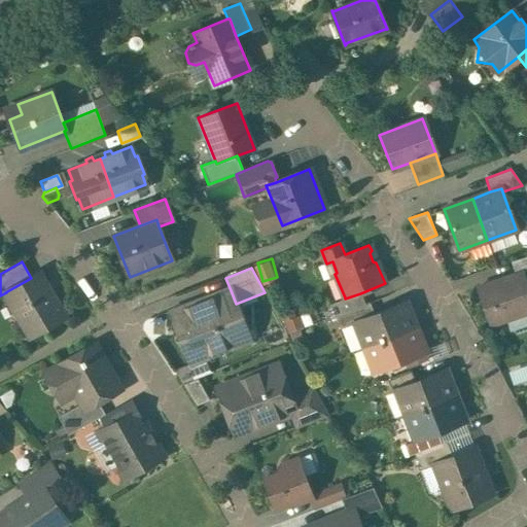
[(31,278),(5,292),(6,292),(30,335),(63,316),(39,273),(31,278)]
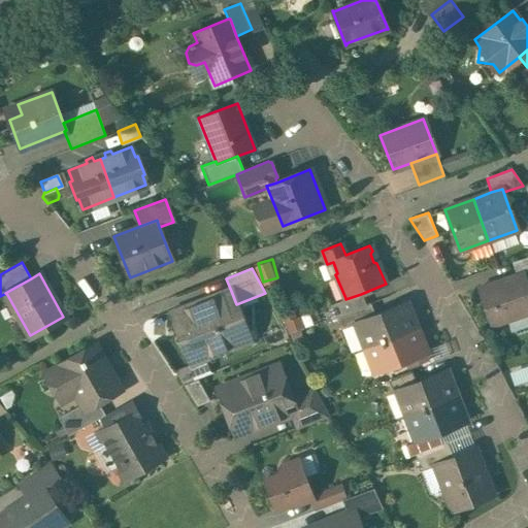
[(527,310),(527,306),(517,274),(477,288),(491,326),(506,321),(507,320),(507,319),(526,312),(527,310)]
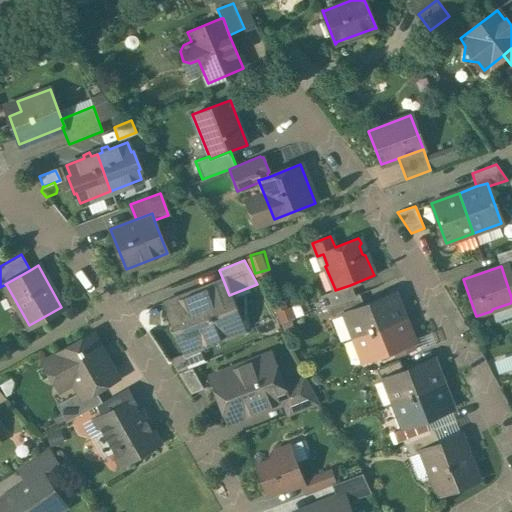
[(224,282),(167,304),(185,351),(237,330),(224,297),(229,295),(224,282)]
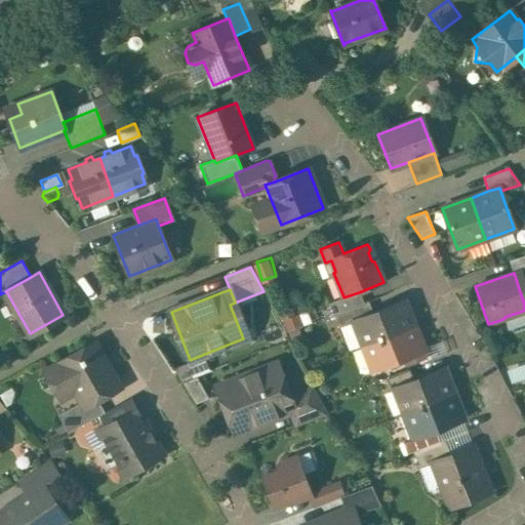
[(359,292),(344,297),(344,296),(328,303),(326,308),(329,316),(368,301),(367,300),(363,303),(359,292)]
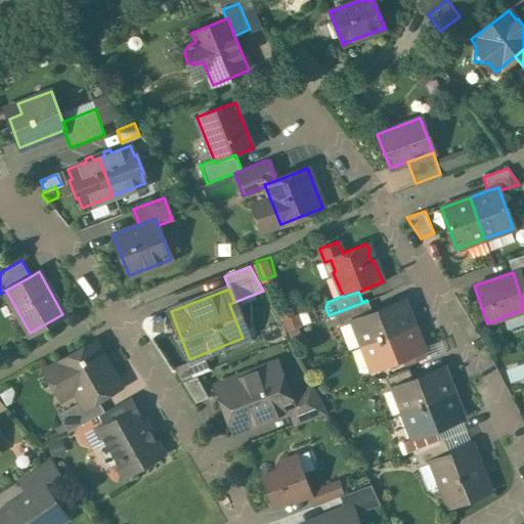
[(372,312),(353,319),(353,320),(355,320),(364,344),(410,325),(401,302),(403,301),(402,300),(372,312)]
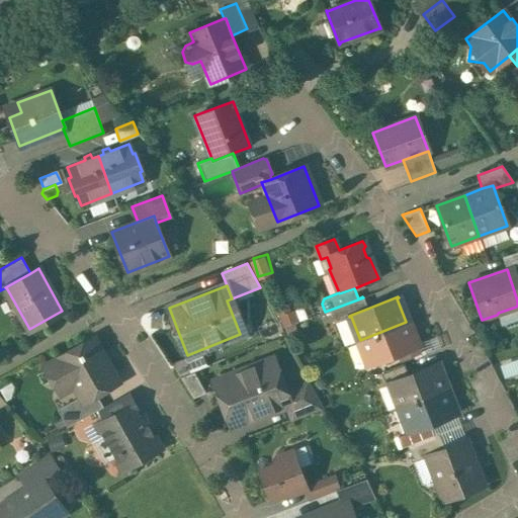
[(363,297),(325,312),(325,313),(330,312),(334,323),(349,317),(349,316),(367,309),(363,297)]
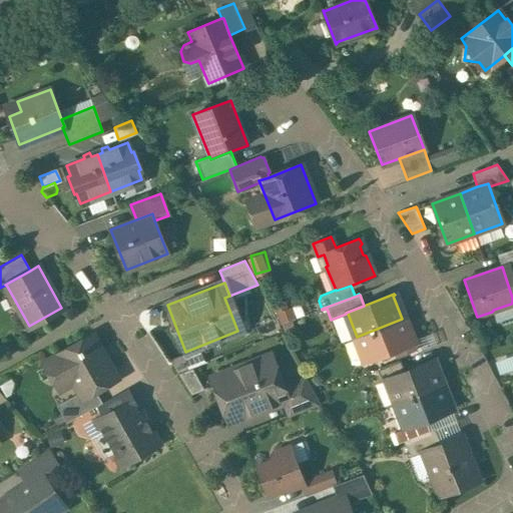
[(512,309),(511,304),(493,310),(493,311),(492,312),(496,322),(500,321),(501,326),(512,321),(512,309)]
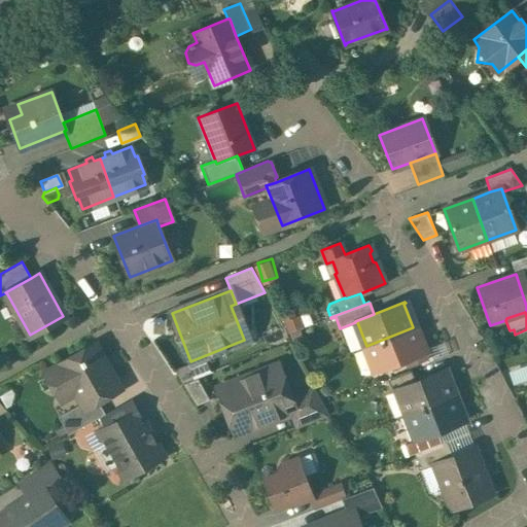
[(413,327),(366,346),(376,370),(374,370),(375,372),(425,351),(424,350),(422,351),(413,327)]
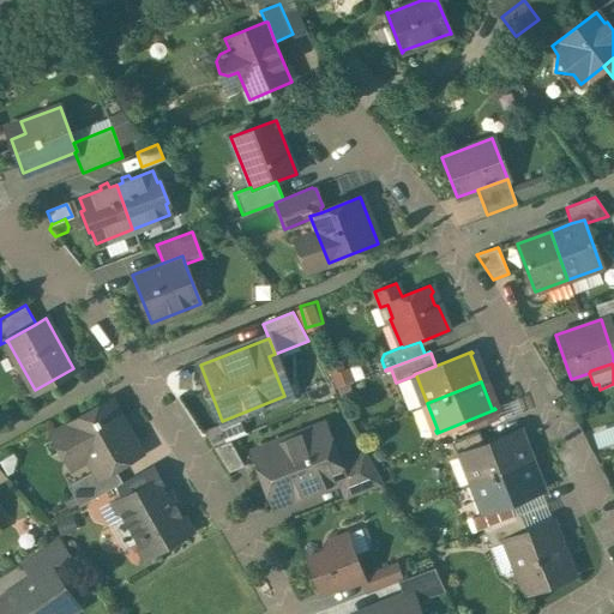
[(110,399),(52,433),(67,458),(83,449),(97,475),(98,476),(114,468),(140,452),(110,399)]
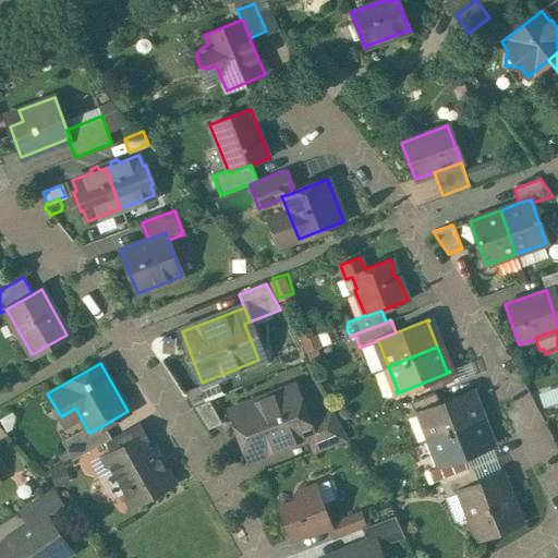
[(294,386),(266,397),(264,401),(250,407),(245,404),(235,409),(232,416),(237,428),(244,432),(254,458),(307,437),(314,434),(308,421),(294,386)]
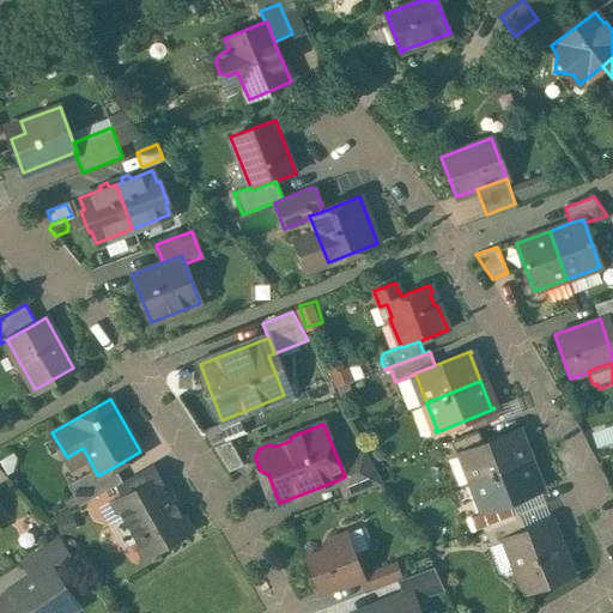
[(483,443),(462,450),(462,453),(473,481),(527,460),(516,431),(519,430),(517,429),(483,443)]
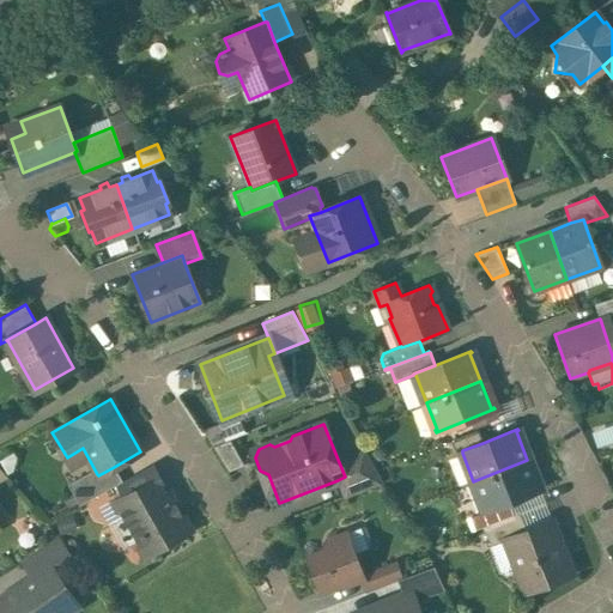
[(478,431),(451,441),(456,455),(462,453),(462,450),(483,443),(478,431)]
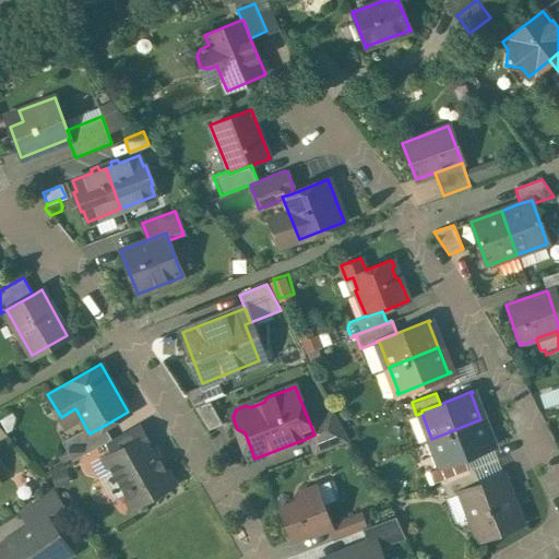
[(222,424),(210,401),(193,407),(209,429),(222,424)]
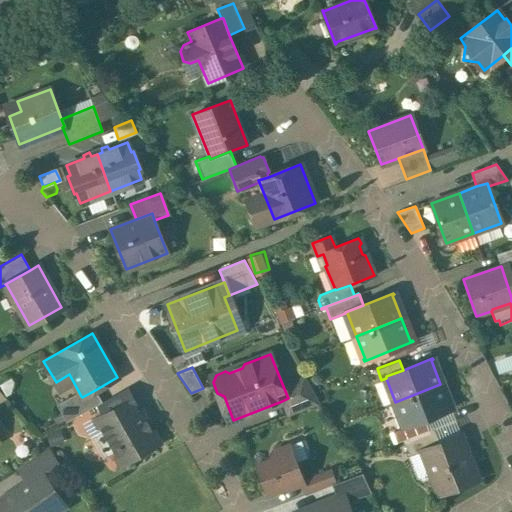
[(303,378),(283,386),(288,398),(282,401),(288,415),(317,404),(303,378)]
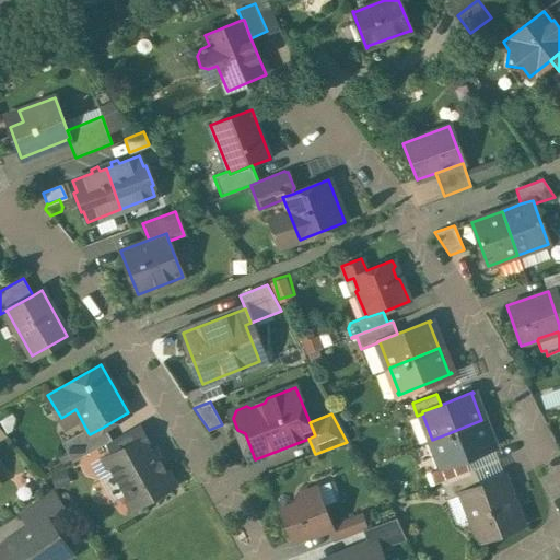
[(481,420),(432,440),(443,465),(441,466),(441,467),(464,458),(494,446),(493,445),(492,446),(481,420)]
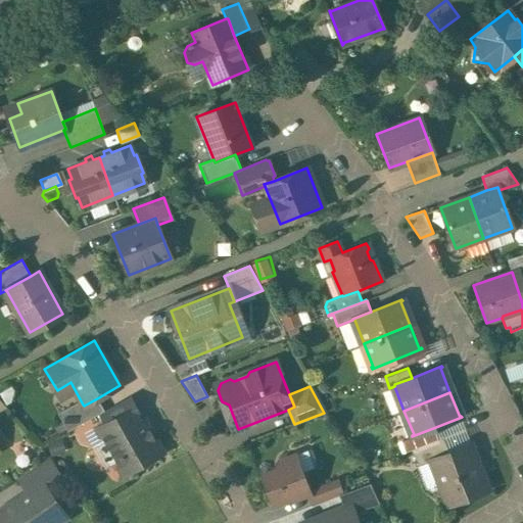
[(104,410),(98,414),(104,424),(134,408),(140,419),(143,417),(142,416),(131,397),(132,396),(131,395),(104,410)]
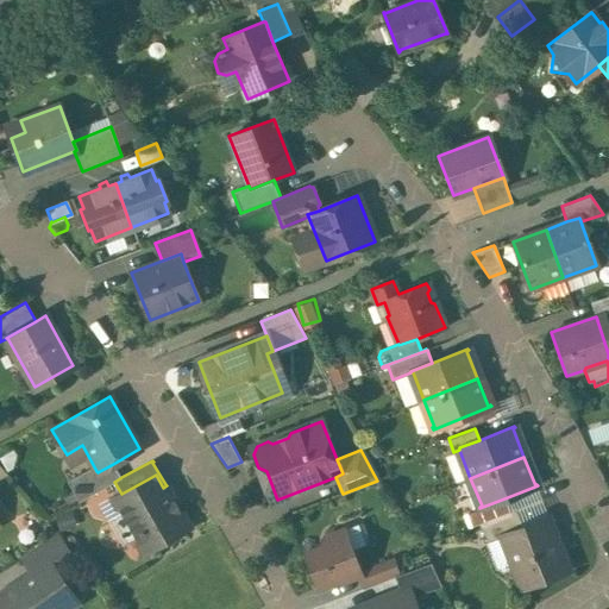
[(96,471),(77,482),(75,476),(67,481),(79,502),(114,482),(121,477),(113,464),(98,472),(96,471)]
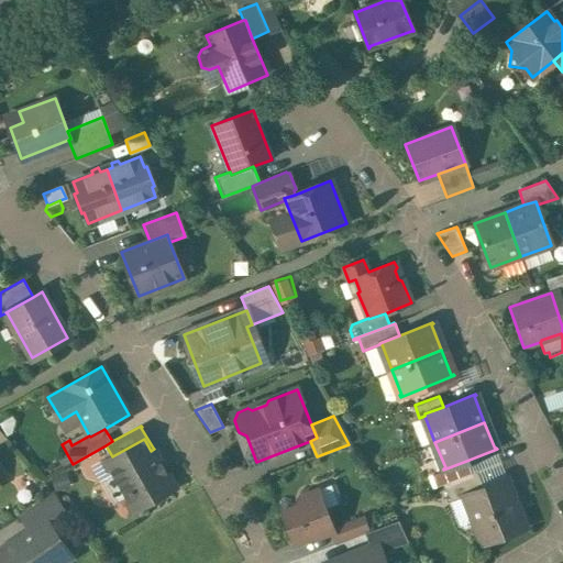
[(151,451),(144,439),(112,456),(106,461),(113,474),(125,496),(133,510),(174,487),(166,473),(167,473),(161,461),(157,463),(151,451)]
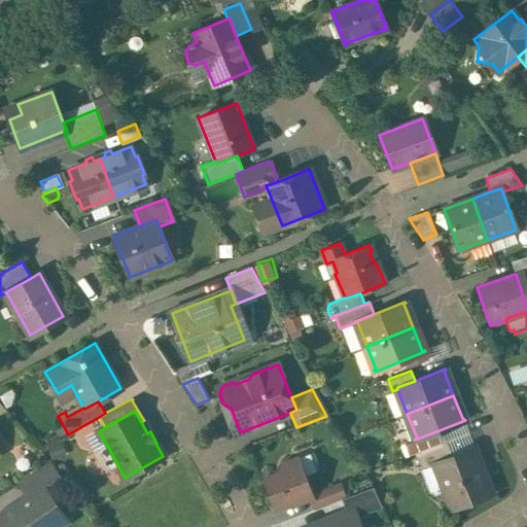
[(415,440),(405,444),(409,455),(415,453),(441,443),(436,431),(415,440)]
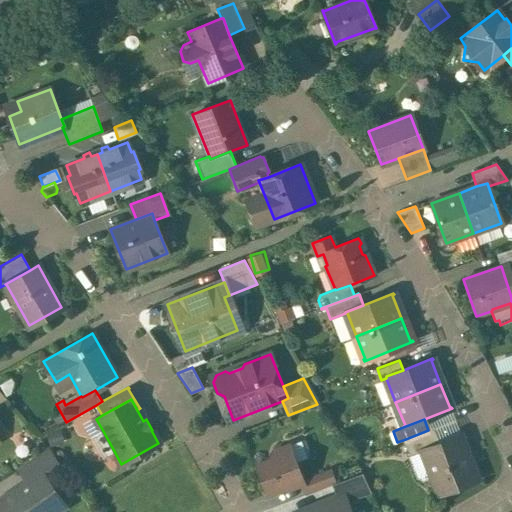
[(428,430),(403,440),(409,456),(421,451),(421,450),(438,443),(432,428),(428,430)]
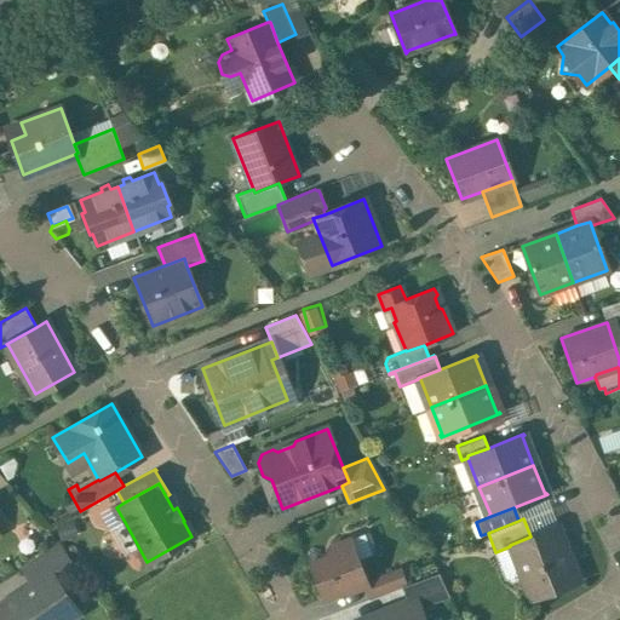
[(125,522),(112,529),(126,554),(138,546),(125,522)]
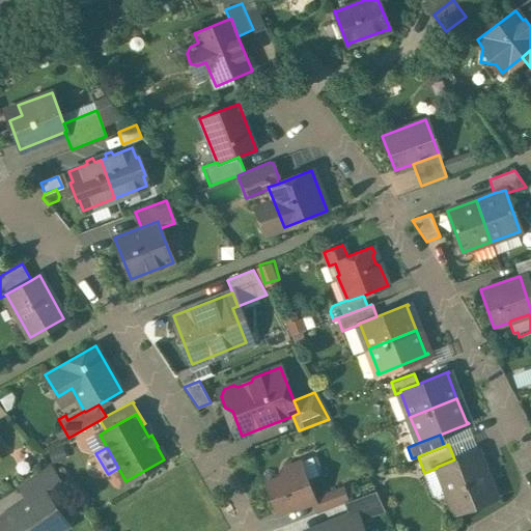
[(454,459),(437,467),(437,468),(454,513),(496,497),(478,450),(454,459)]
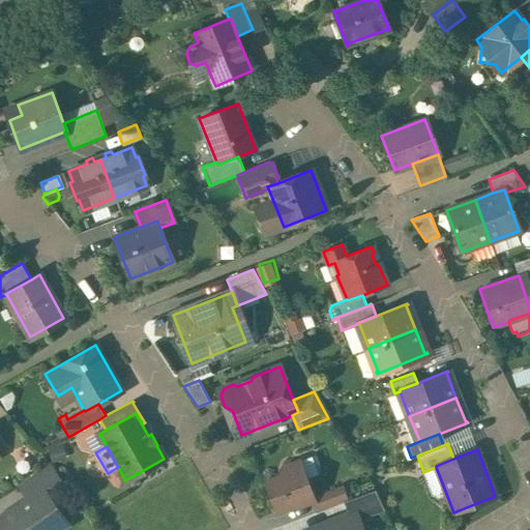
[(300,460),(283,466),(278,474),(264,480),(275,511),(292,505),(297,506),(300,502),(311,498),(315,497),(314,495),(300,460)]
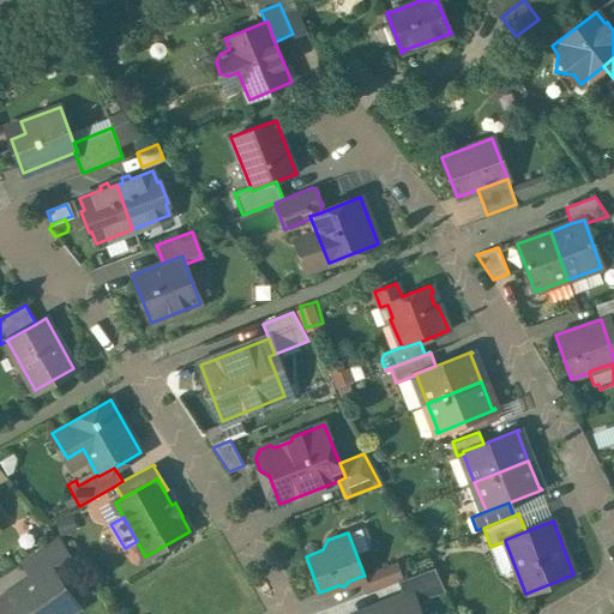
[(55,540),(23,563),(35,579),(49,570),(53,577),(72,564),(55,540)]
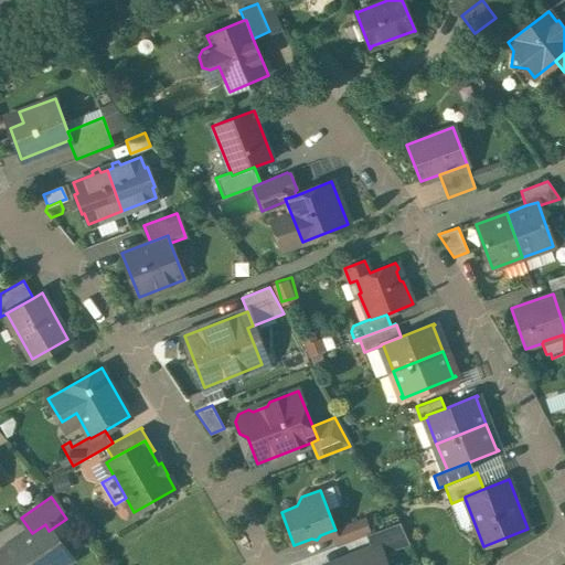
[(364,516),(334,528),(336,530),(331,531),(337,545),(365,535),(370,533),(364,516)]
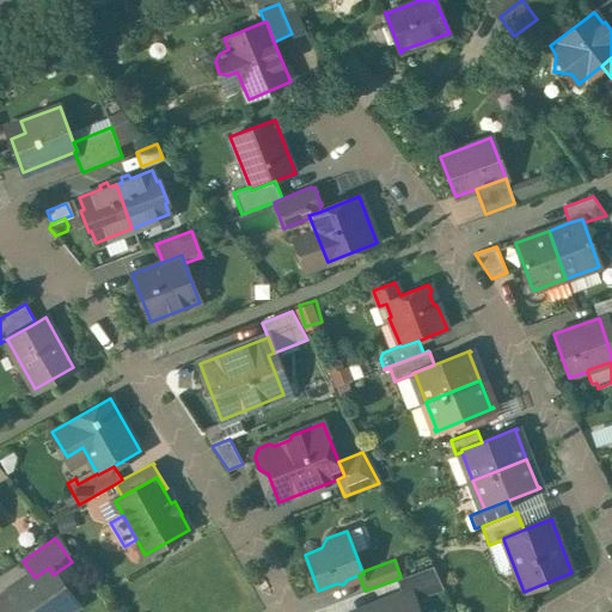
[(401,577),(396,580),(402,594),(411,592),(414,600),(444,588),(433,565),(401,577)]
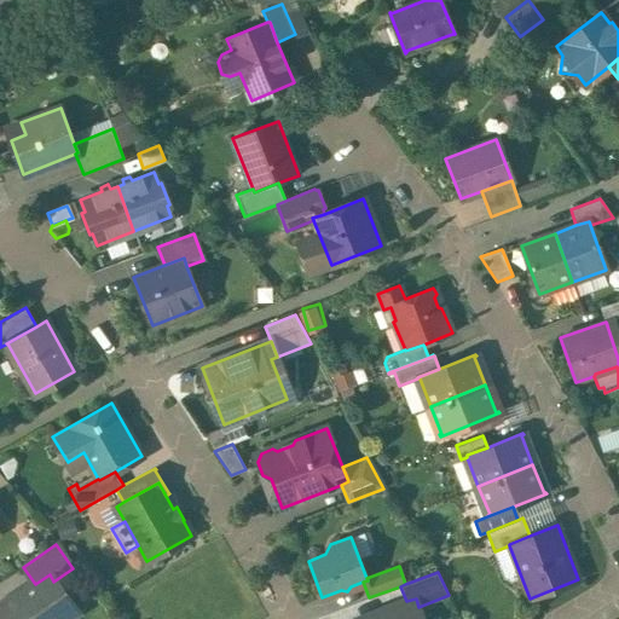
[(35,584),(0,607),(0,609),(6,618),(59,618),(73,609),(53,582),(50,574),(35,584)]
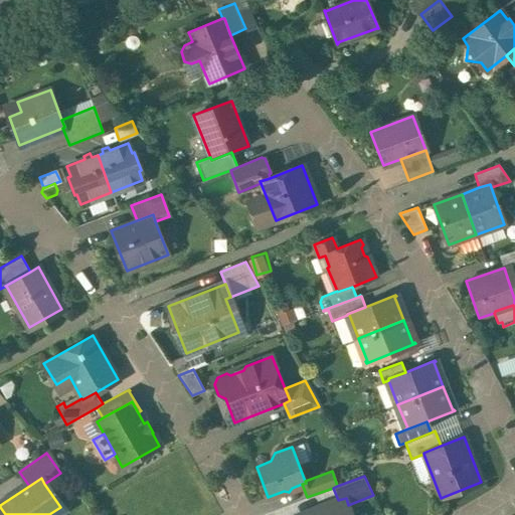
[(338,500),(300,514),(352,514),(348,505),(346,498),(338,500)]
